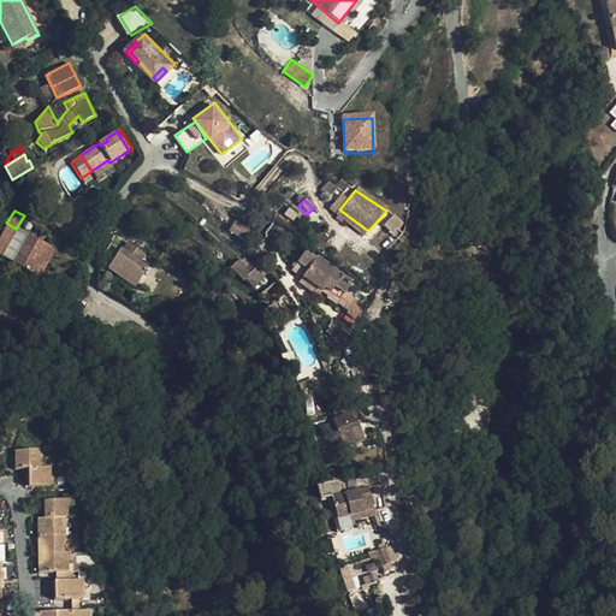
[(384,224),(392,232),(403,223),(395,214),(384,224)]
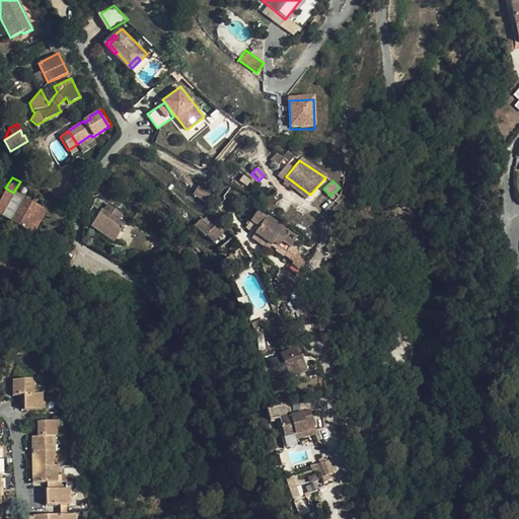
[(5,188),(0,196),(0,213),(13,193),(5,188)]
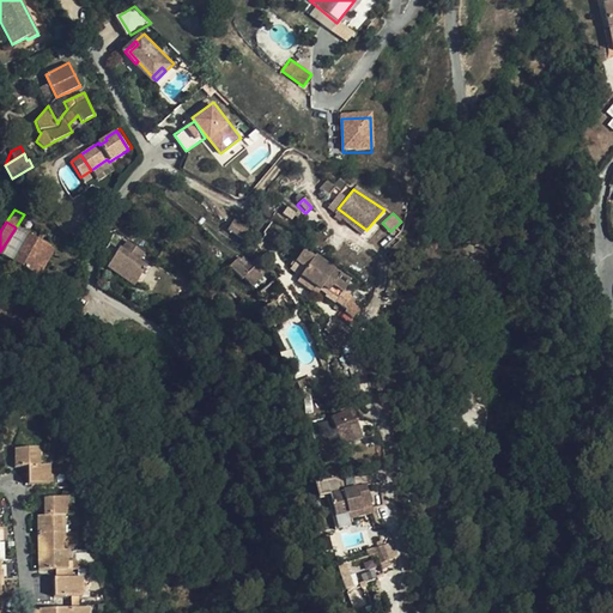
[(26,234),(8,262),(35,278),(53,250),(26,234)]
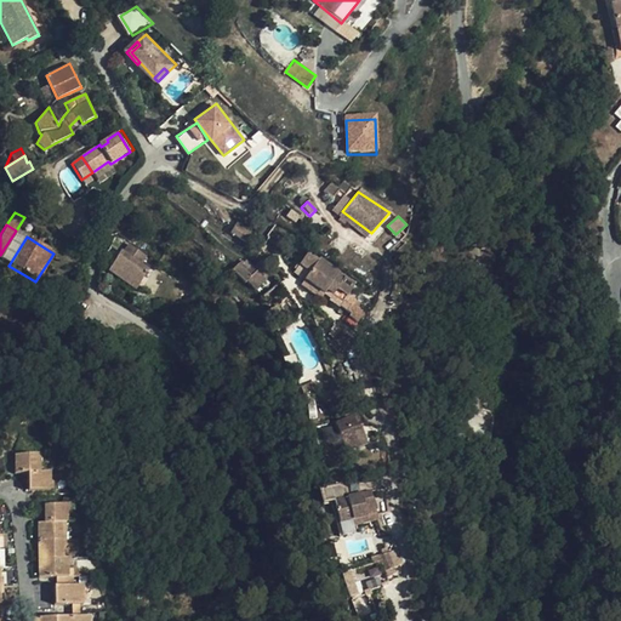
[(108,269),(135,286),(153,258),(126,241),(108,269)]
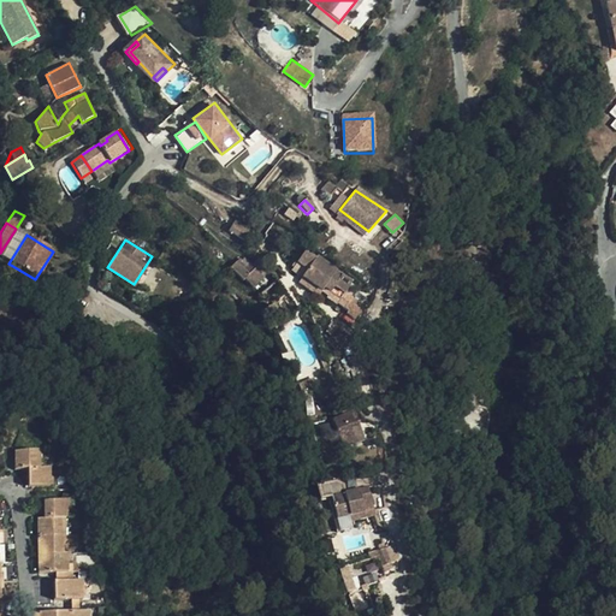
[(306,250),(300,259),(296,262),(307,271),(303,277),(302,278),(321,291),(325,288),(331,292),(342,298),(345,292),(351,283),(336,272),(336,271),(317,258),(315,259),(306,250)]
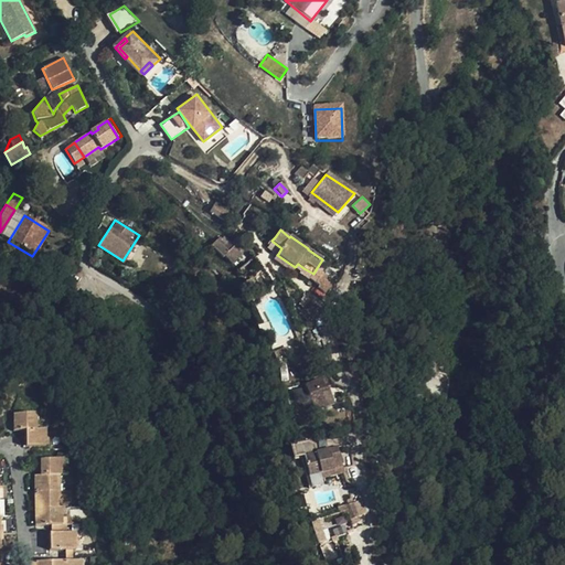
[(281,248),(272,241),(268,246),(278,254),(281,248)]
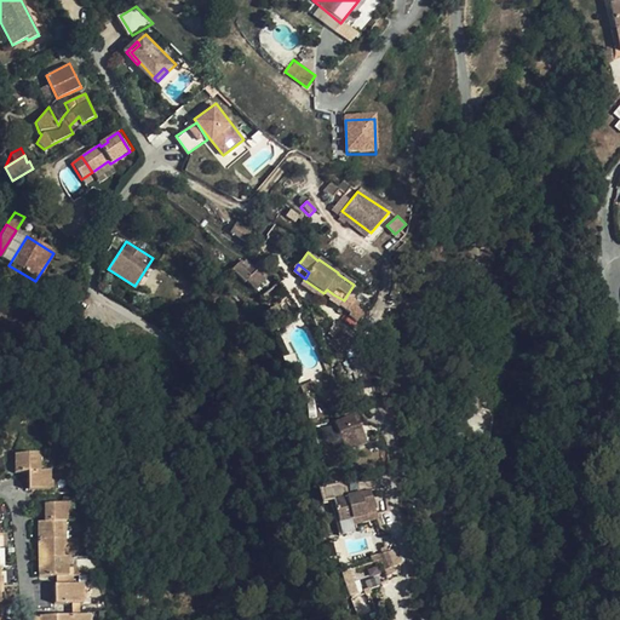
[(245,279),(252,285),(257,288),(267,276),(256,265),(245,279)]
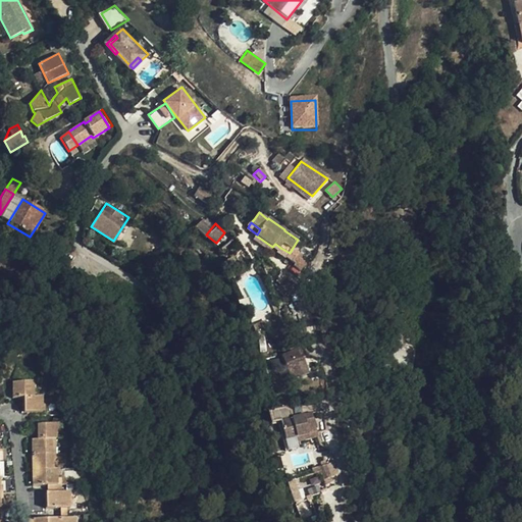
[(272,247),(256,236),(253,240),(269,251),(272,247)]
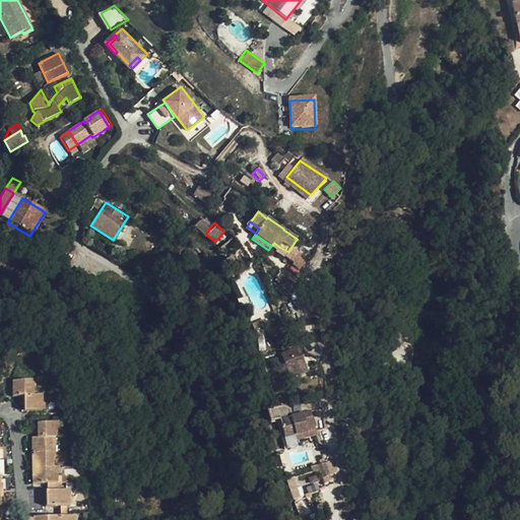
[(297,250),(291,247),(288,252),(279,247),(275,252),(283,257),(284,256),(289,260),(297,250)]
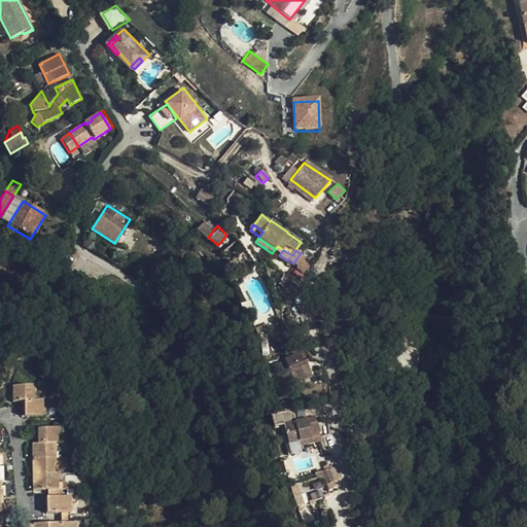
[(297,294),(299,291),(288,281),(280,292),(296,305),(299,302),(297,294)]
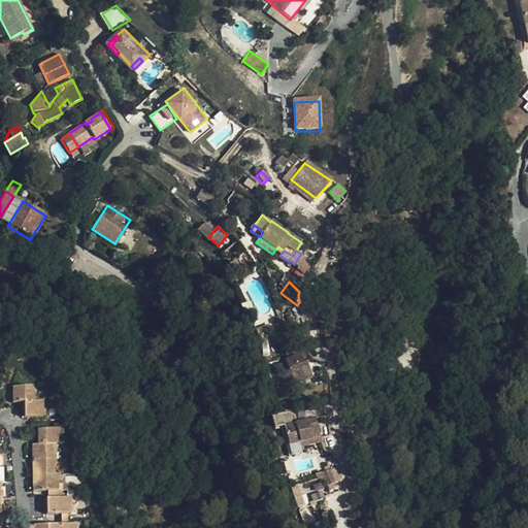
[(267,326),(255,330),(257,338),(269,333),(267,326)]
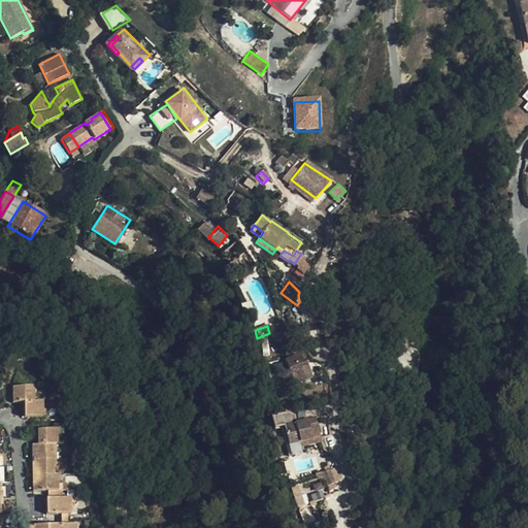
[(301,354),(284,360),(293,386),(310,378),(301,354)]
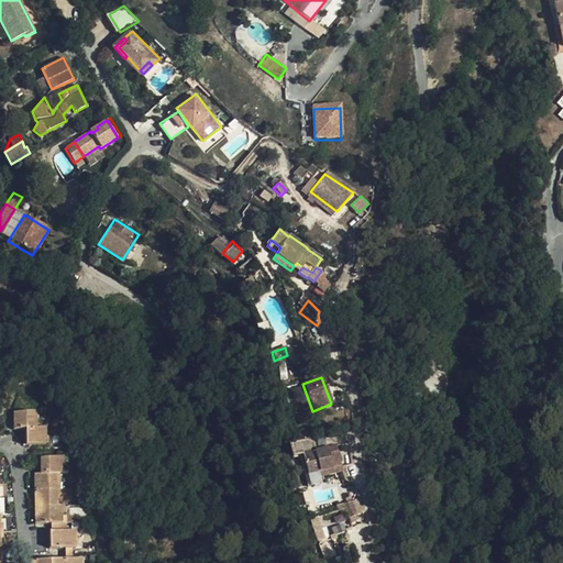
[(32,414),(12,414),(12,429),(25,429),(25,445),(44,445),(44,429),(32,429),(32,414)]
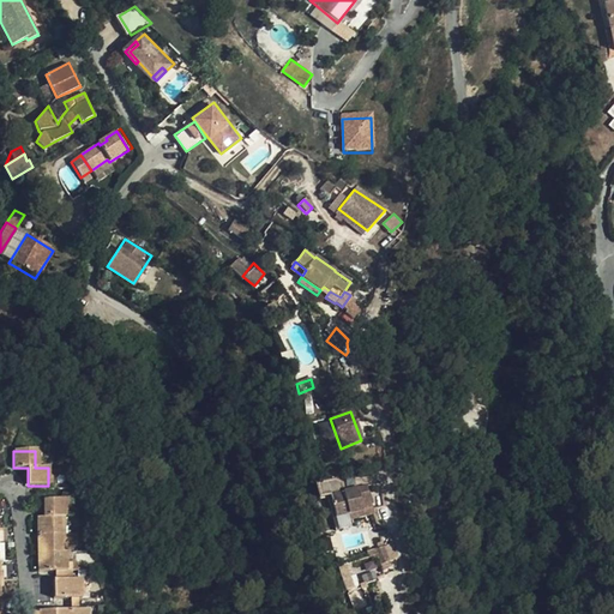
[(362,494),(353,489),(329,495),(333,517),(347,515),(348,519),(362,517),(359,501),(357,495),(362,494)]
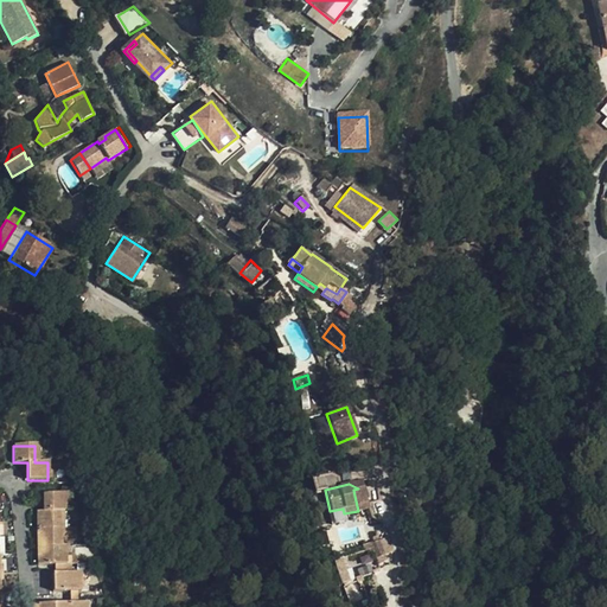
[(69,592),(77,592),(81,592),(80,573),(70,573),(70,556),(65,556),(65,545),(61,547),(61,523),(61,511),(64,511),(63,494),(42,496),(42,511),(36,511),(37,564),(56,564),(56,574),(52,574),(52,590),(69,592)]
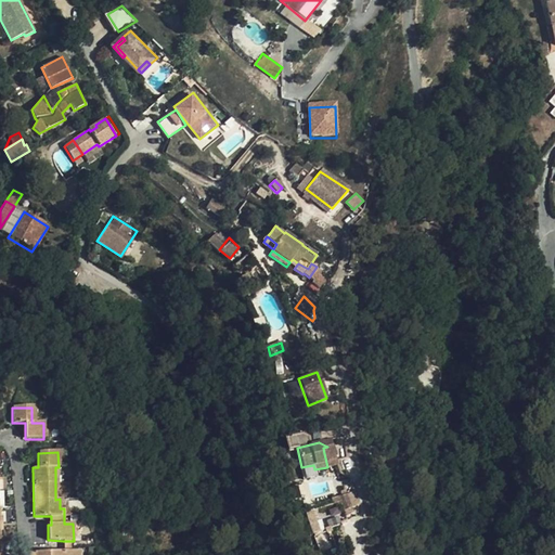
[(17,543),(9,460),(0,461),(0,508),(4,544),(17,543)]
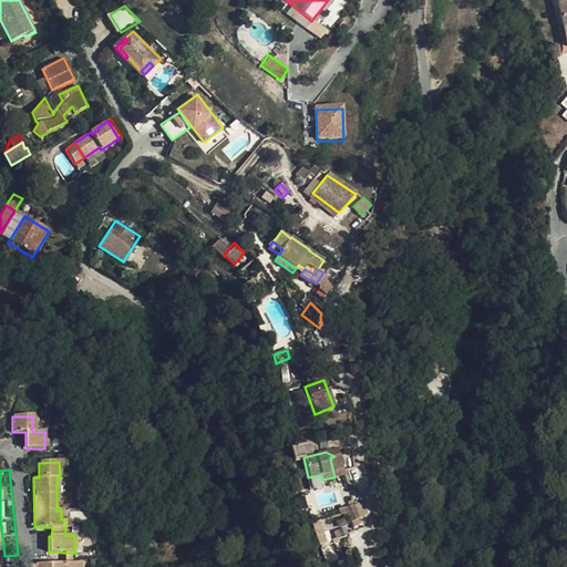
[(357,517),(351,506),(342,511),(348,523),(357,517)]
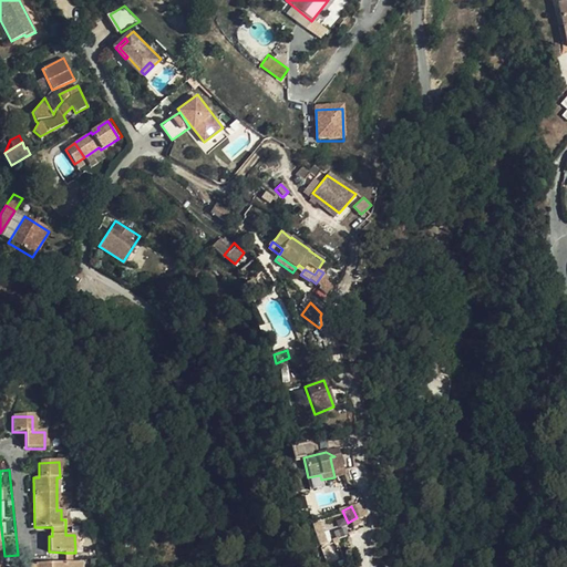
[(332,538),(323,518),(312,524),(321,544),(332,538)]
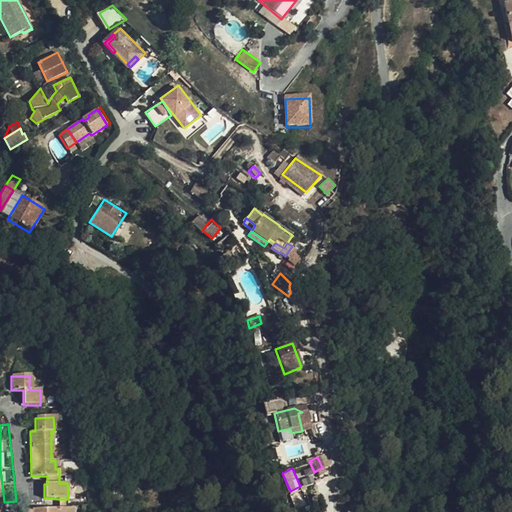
[(314,476),(302,477),(303,485),(314,484),(314,476)]
